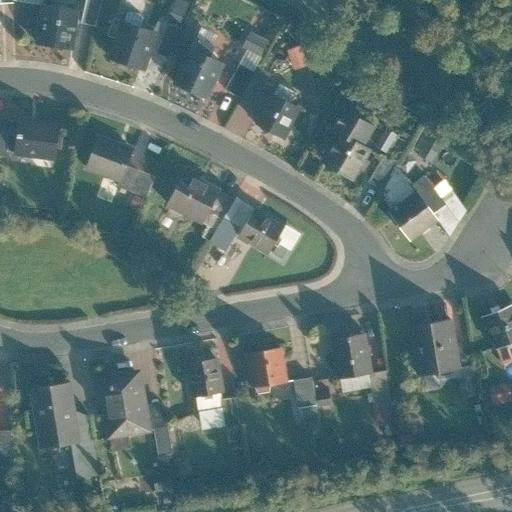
[(94,24),(99,0),(84,0),(80,22),(94,24)]
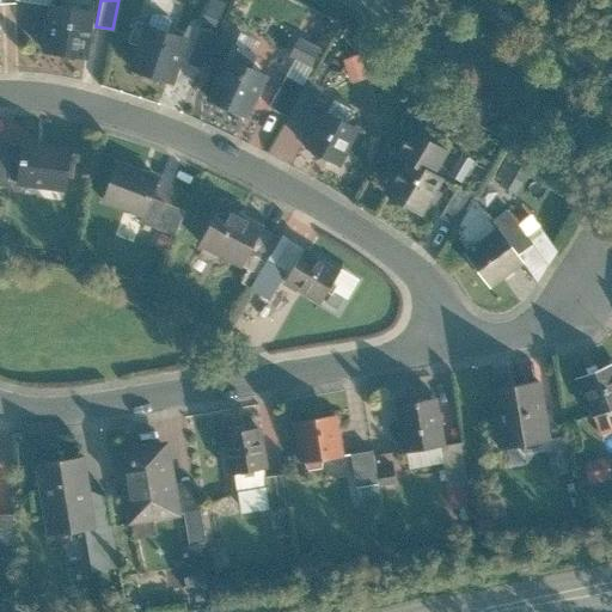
[(216,26),(226,2),(219,0),(208,0),(201,20),(216,26)]
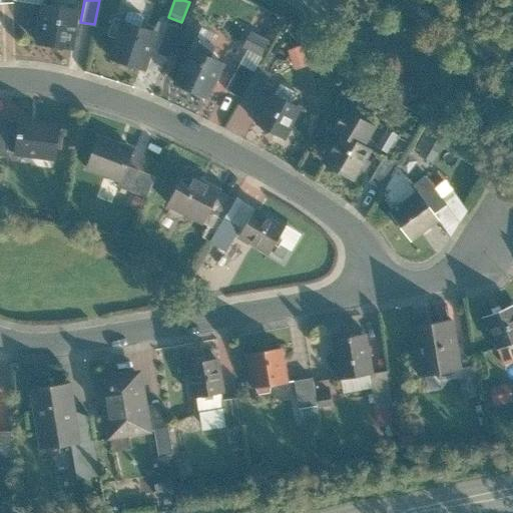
[(71,49),(78,9),(39,3),(33,43),(71,49)]
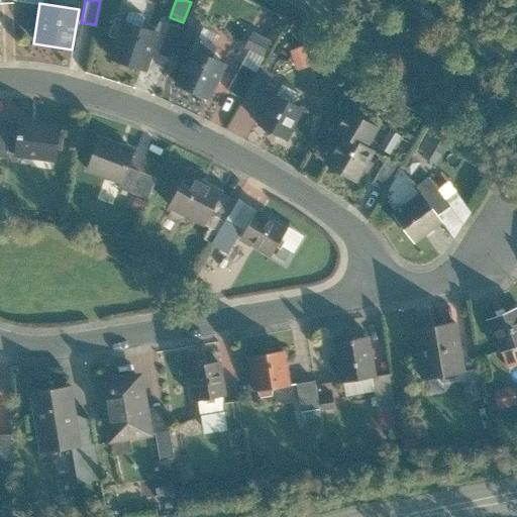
[(158,31),(121,20),(108,61),(144,73),(158,31)]
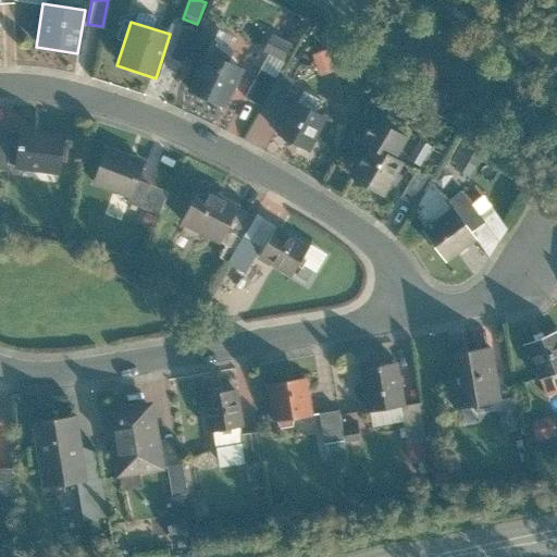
[(182,62),(197,32),(184,25),(170,57),(182,62)]
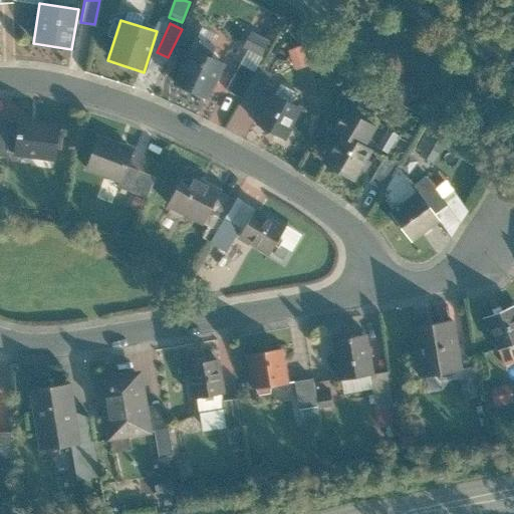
[(266,40),(251,33),(245,47),(260,54),(266,40)]
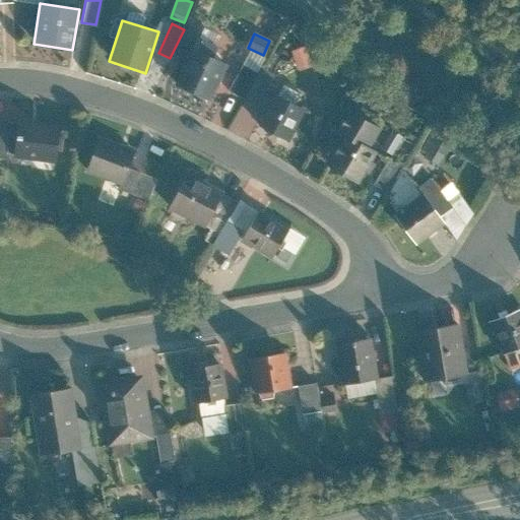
[(312,66),(305,47),(291,51),(299,71),(312,66)]
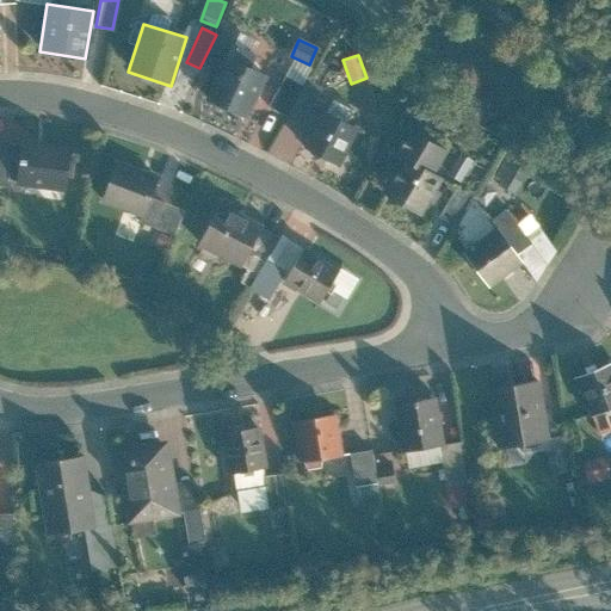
[(247,117),(265,75),(226,59),(208,100),(247,117)]
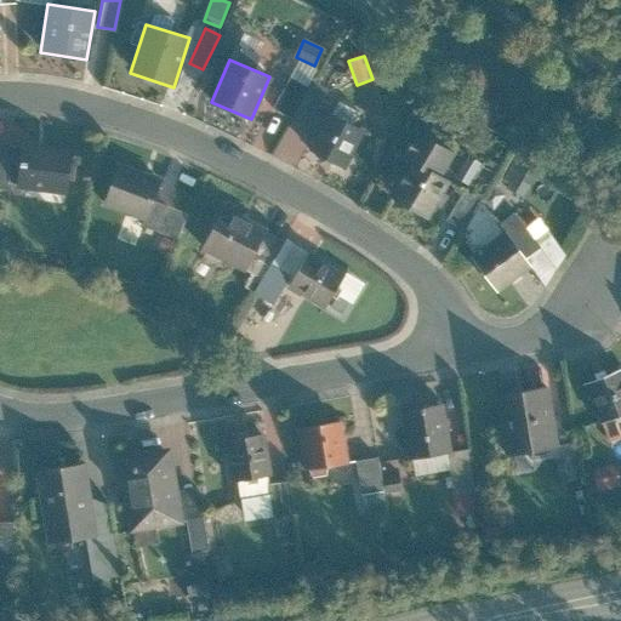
[(275,110),(290,119),(308,87),(294,79),(275,110)]
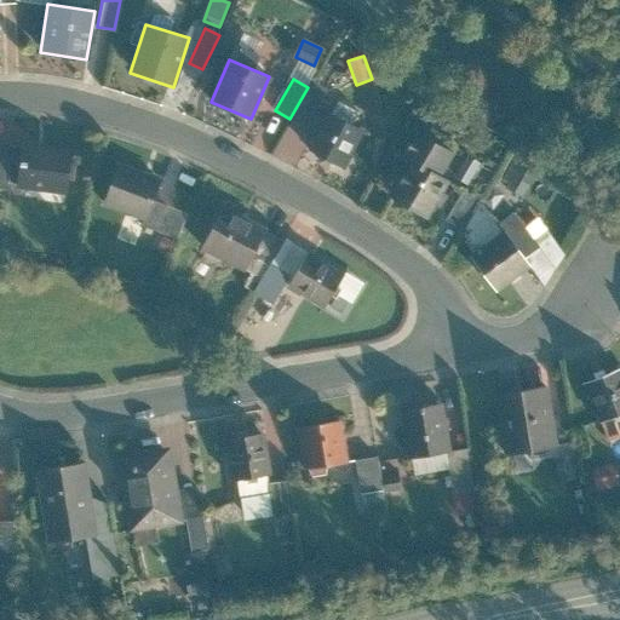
[(322,96),(308,87),(290,119),(304,127),(322,96)]
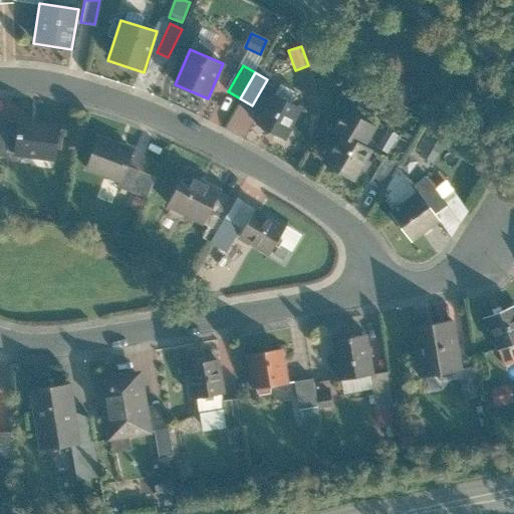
[(304,111),(272,93),(255,123),(287,142),(304,111)]
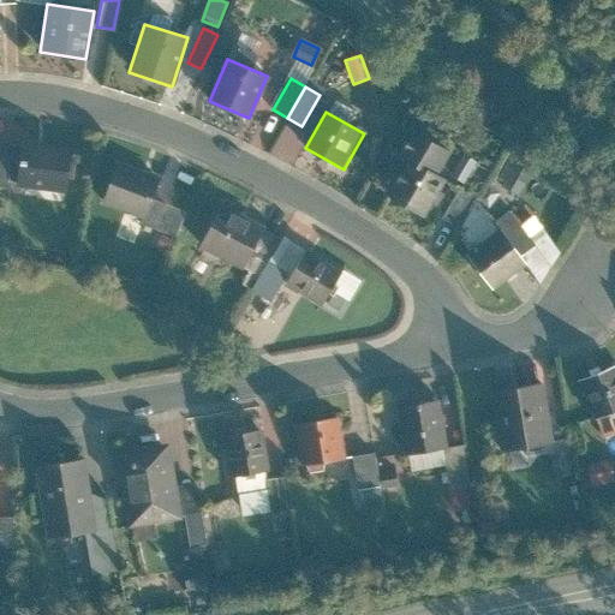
[(405,165),(386,195),(424,216),(429,207),(435,209),(443,195),(439,191),(445,179),(436,174),(448,155),(412,133),(398,160),(405,165)]
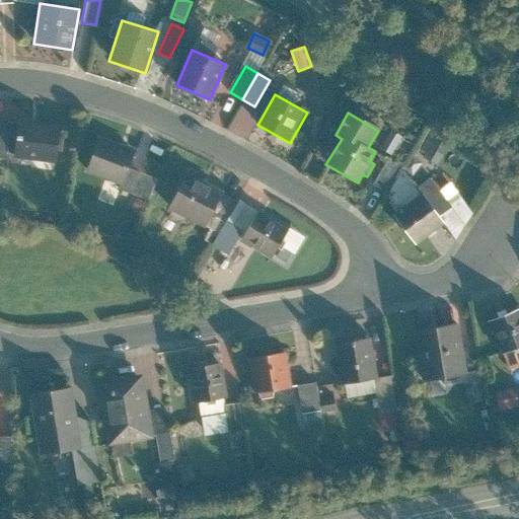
[(0,156),(14,158),(18,121),(0,119),(0,156)]
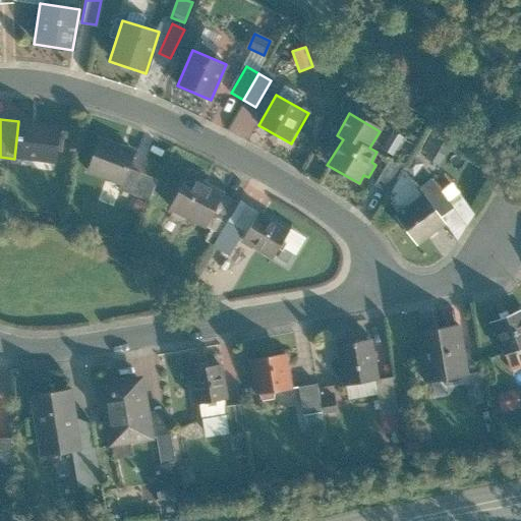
[(60,126),(18,121),(14,159),(56,164),(60,126)]
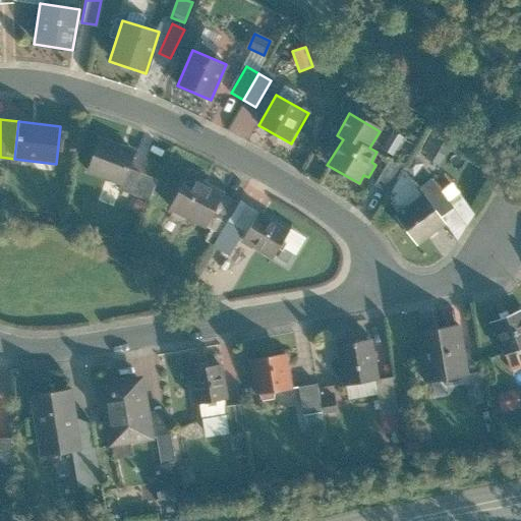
[(393,154),(402,137),(393,132),(384,149),(393,154)]
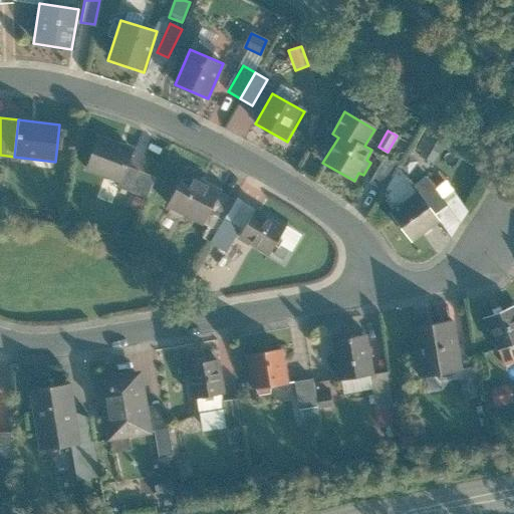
[(445,143),(428,133),(417,151),(434,161),(445,143)]
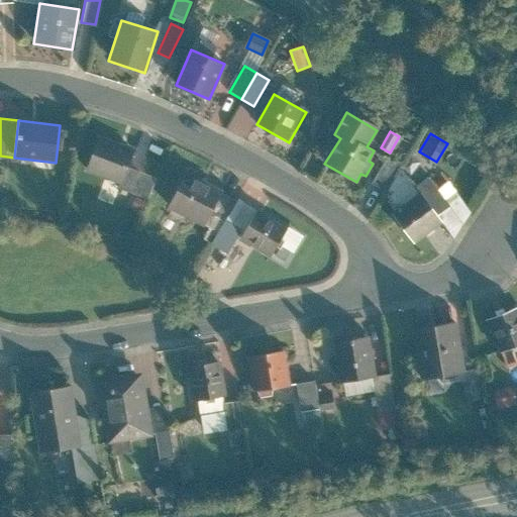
[(133,149),(98,137),(86,173),(120,185),(133,149)]
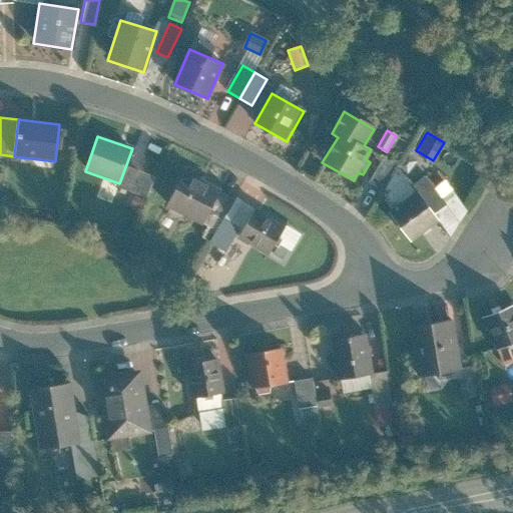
[(394,165),(383,159),(371,181),(382,187),(394,165)]
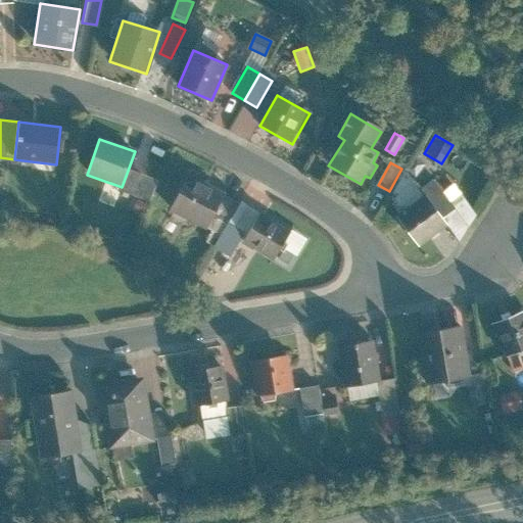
[(132,195),(140,174),(130,170),(122,191),(132,195)]
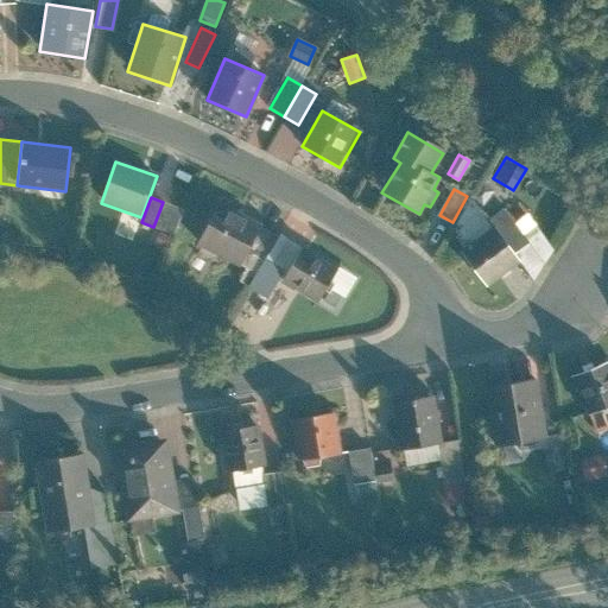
[(260,225),(217,203),(195,246),(238,268),(260,225)]
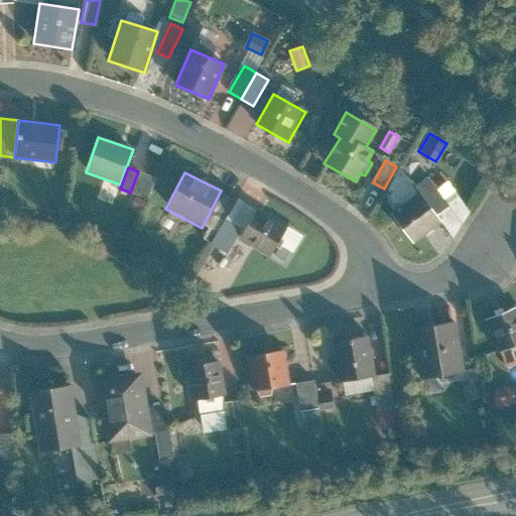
[(447,206),(428,177),(416,185),(435,214),(447,206)]
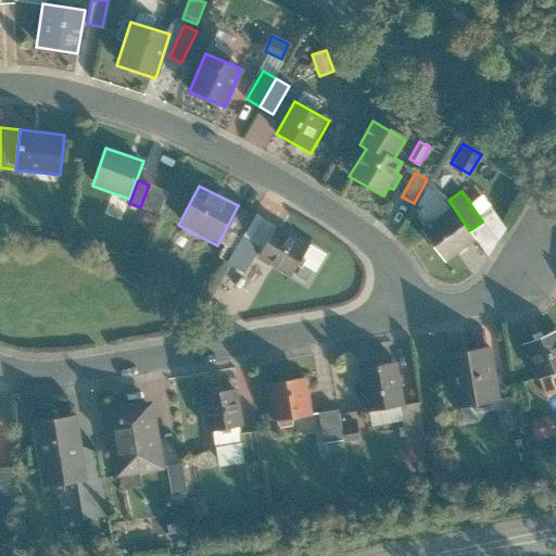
[(252,216),(238,209),(225,231),(240,239),(252,216)]
